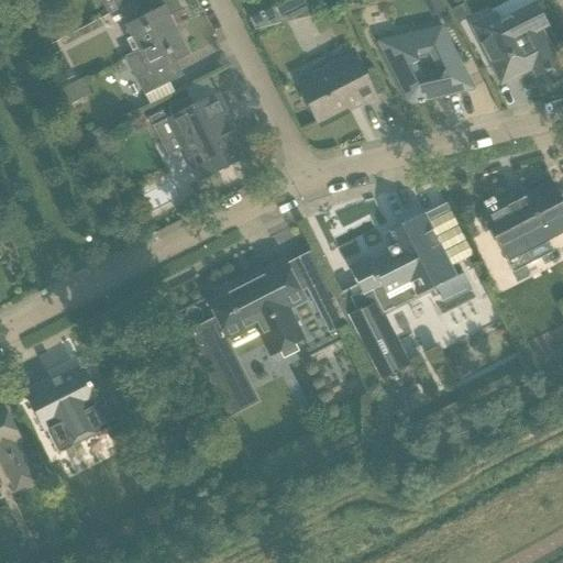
[(136,19),(123,25),(136,51),(176,31),(169,18),(165,9),(177,3),(176,1),(175,0),(139,0),(130,4),(136,19)]
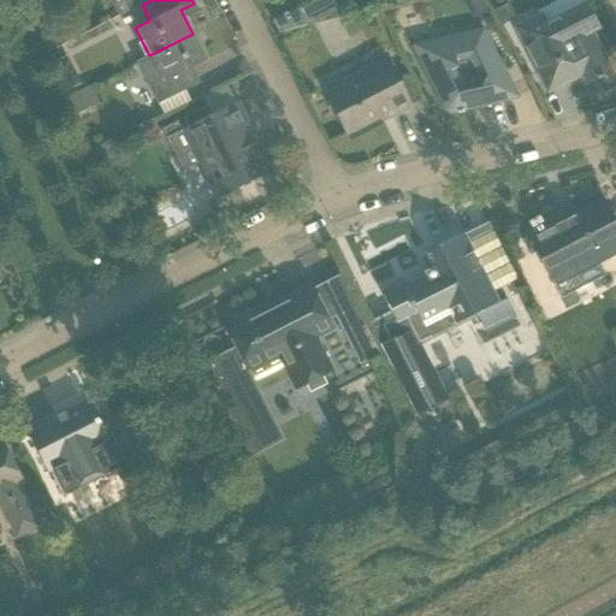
[(319,0),(300,10),(300,11),(307,25),(343,18),(338,10),(333,0),(319,0)]
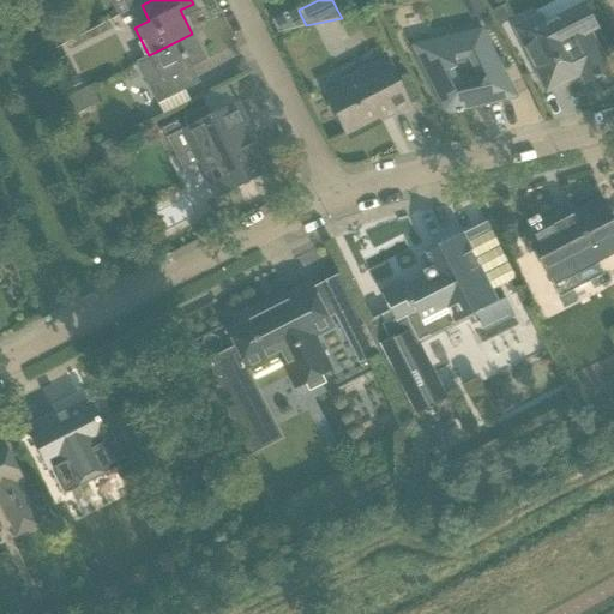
[(332,0),(337,10),(338,8),(341,8),(349,4),(350,4),(348,0),(332,0)]
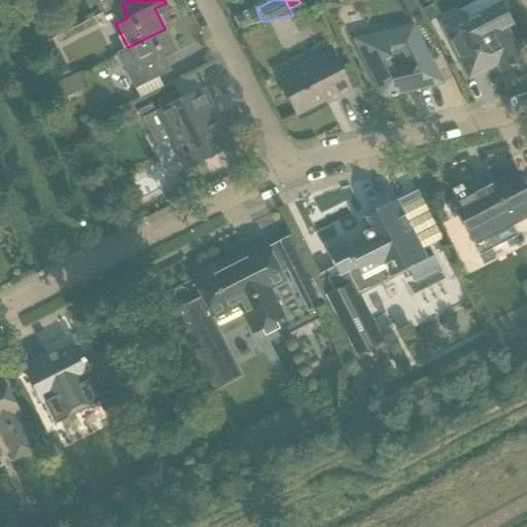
[(442,25),(458,57),(467,75),(484,67),(483,64),(489,60),(491,63),(497,60),(502,70),(512,66),(513,68),(518,65),(517,64),(523,60),(505,27),(511,24),(500,3),(465,21),(462,13),(442,25)]
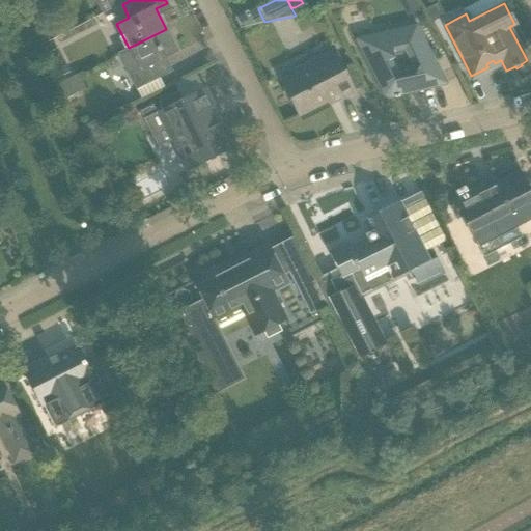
[(437,4),(425,10),(431,22),(443,16),(437,4)]
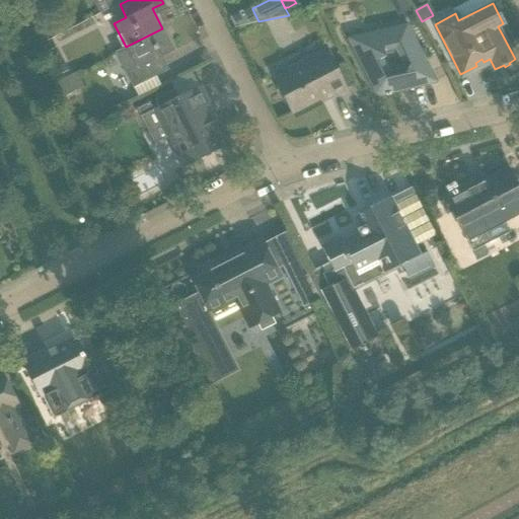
[(435,83),(436,81),(406,23),(349,36),(350,39),(348,39),(375,93),(379,96),(384,94),(385,95),(390,94),(389,93),(398,91),(400,87),(406,86),(410,89),(435,83)]
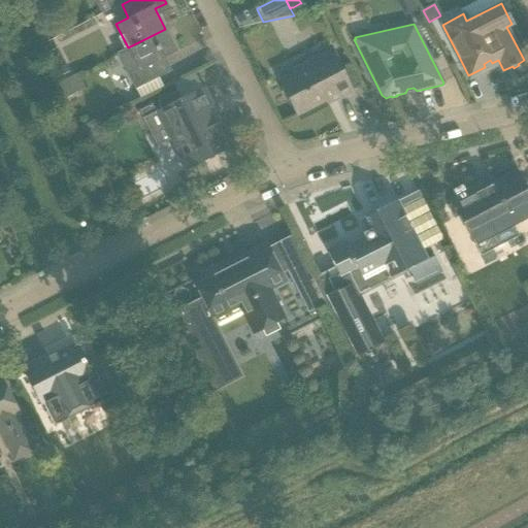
[(128,47),(117,54),(124,66),(135,91),(139,89),(158,79),(151,65),(165,58),(176,52),(165,29),(128,47)]
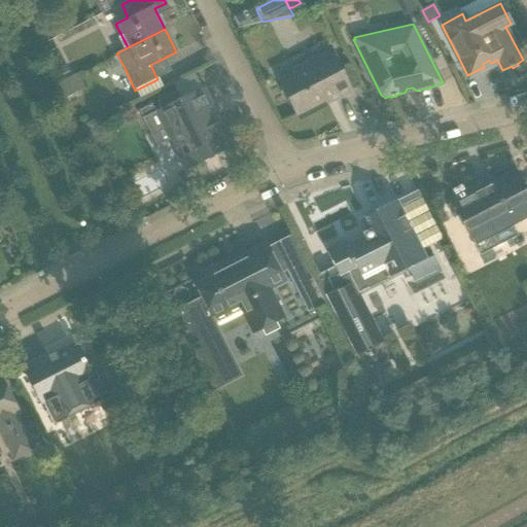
[(331,50),(311,61),(293,70),(294,73),(280,81),(297,115),(335,97),(336,100),(352,92),(331,50)]
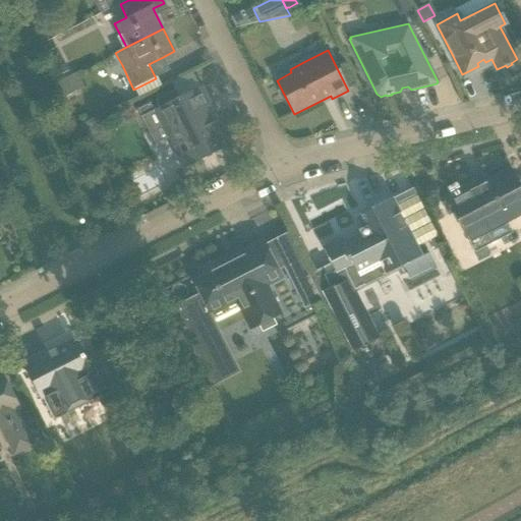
[(76,72),(57,82),(64,97),(83,88),(76,72)]
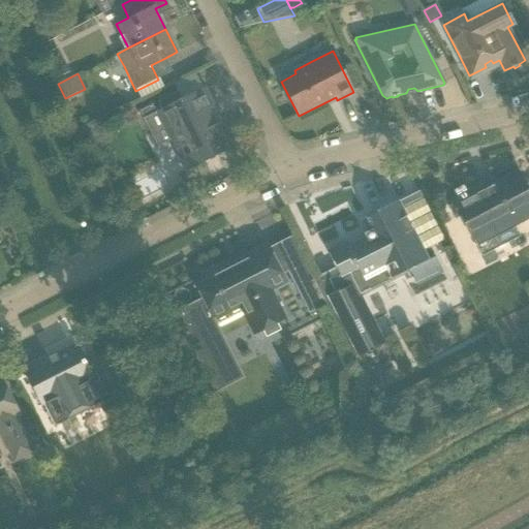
[(163,109),(161,110),(157,112),(153,104),(139,111),(151,133),(168,125),(176,138),(172,141),(186,170),(232,148),(204,89),(181,99),(177,92),(159,101),(163,109)]
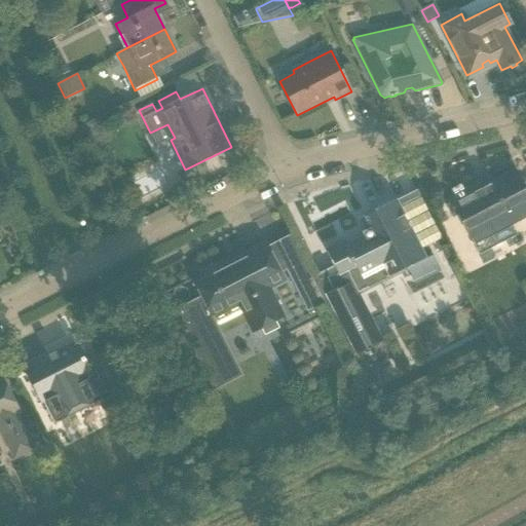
[(96,122),(84,127),(90,140),(101,135),(96,122)]
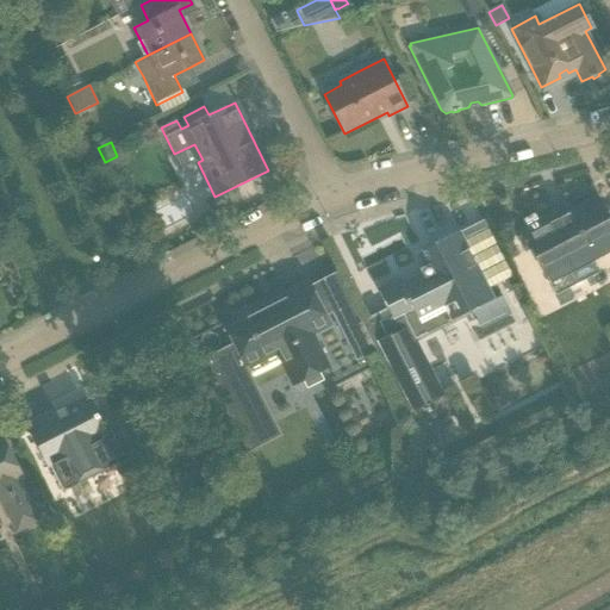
[(530,226),(522,230),(533,251),(547,278),(555,296),(598,273),(592,261),(602,256),(609,251),(609,217),(608,219),(597,199),(572,212),(555,221),(553,215),(535,224),(534,223),(529,225),(530,226)]
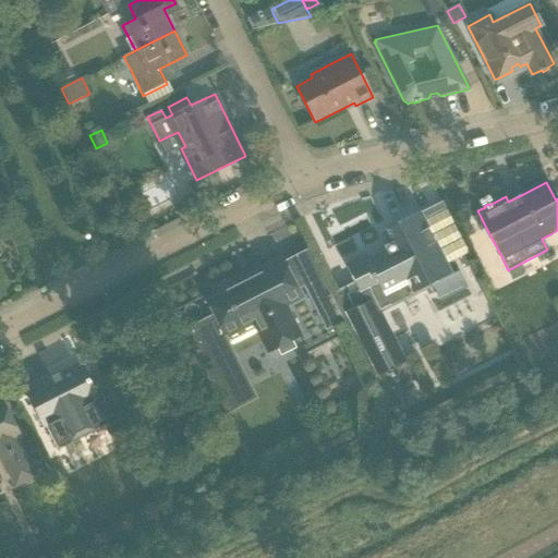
[(354,282),(330,294),(341,317),(376,384),(381,393),(384,398),(387,397),(393,411),(419,398),(412,384),(416,380),(381,313),(433,287),(431,284),(451,274),(450,271),(458,268),(450,253),(443,256),(420,213),(420,211),(397,223),(403,237),(388,244),(386,245),(384,246),(386,251),(367,261),(365,256),(346,266),(354,282)]
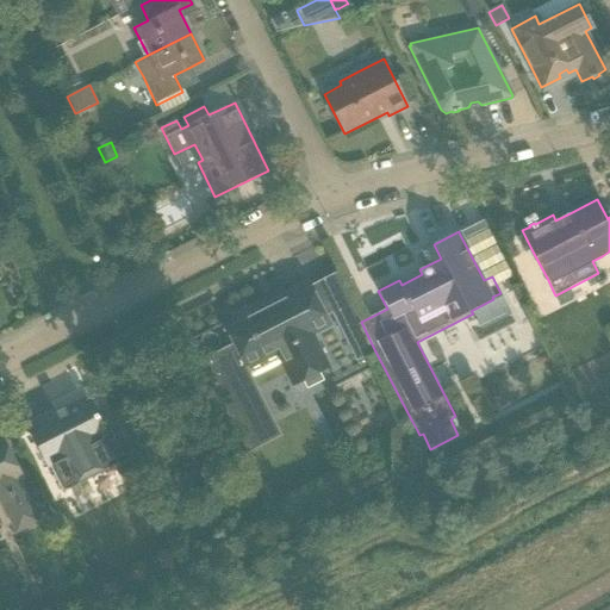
[(508,268),(496,274),(505,291),(516,285),(508,268)]
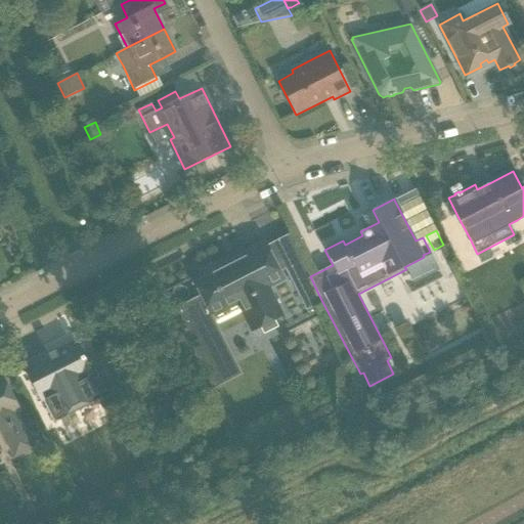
[(263,242),(236,256),(238,259),(192,282),(200,295),(171,310),(212,389),(241,375),(211,317),(236,304),(250,332),(282,315),(268,288),(282,280),(263,242)]
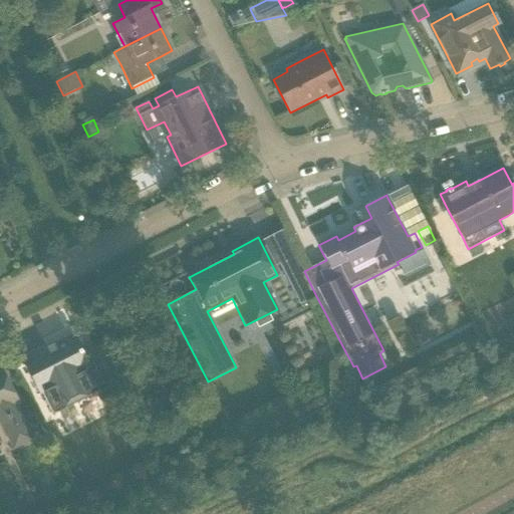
[(298,300),(314,292),(304,271),(296,256),(280,265),(298,300)]
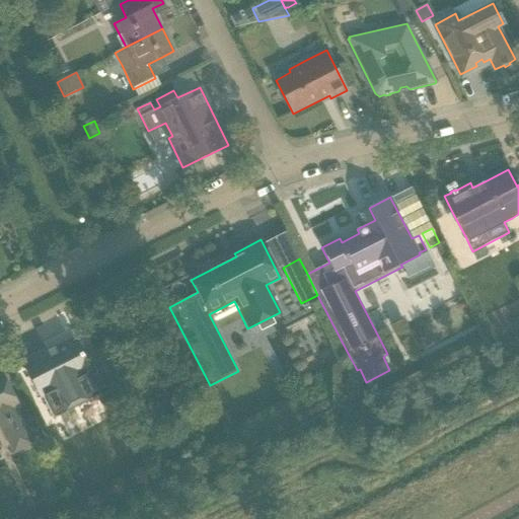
[(44,350),(22,361),(52,419),(97,395),(99,399),(116,391),(93,350),(83,355),(75,340),(56,349),(54,346),(46,350),(46,349),(44,350)]
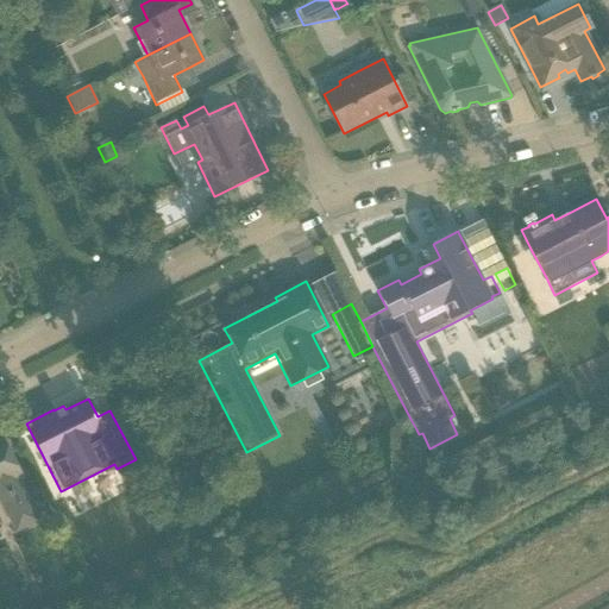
[(0,490),(8,506),(4,508),(16,531),(37,520),(16,479),(22,476),(1,435),(0,435),(0,490)]
